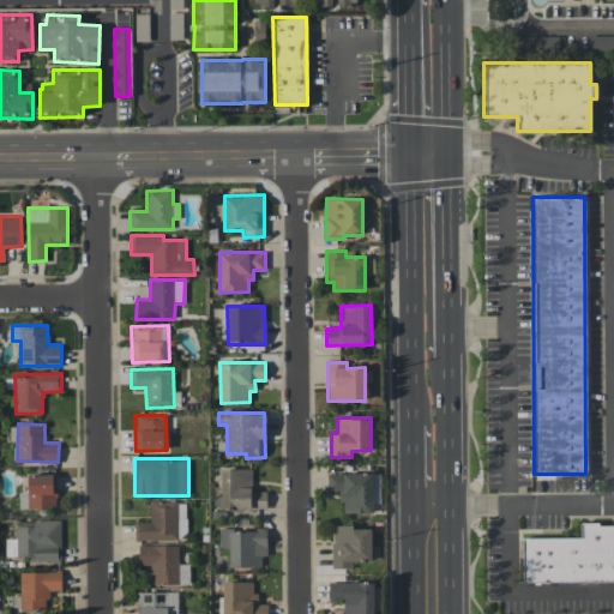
[(266,509),(266,492),(252,492),(252,469),(220,469),(220,509),(266,509)]
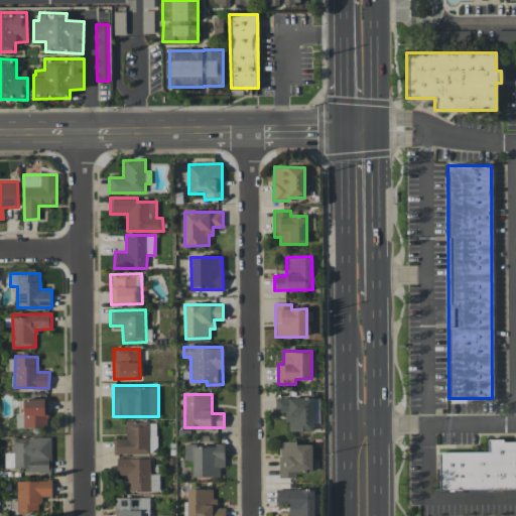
[(286,431),(313,430),(312,397),(275,398),(275,412),(286,412),(286,431)]
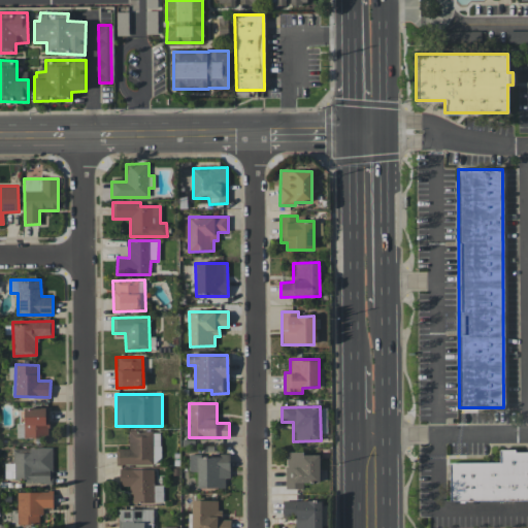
[(17,437),(48,438),(50,408),(18,407),(17,437)]
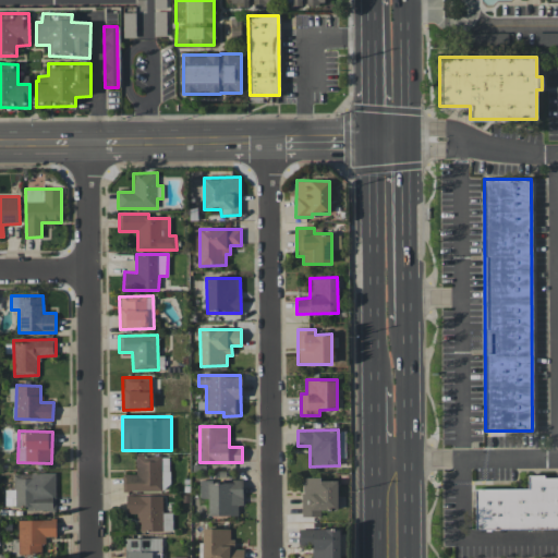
[(160,490),(160,455),(135,456),(135,474),(122,474),(122,492),(160,490)]
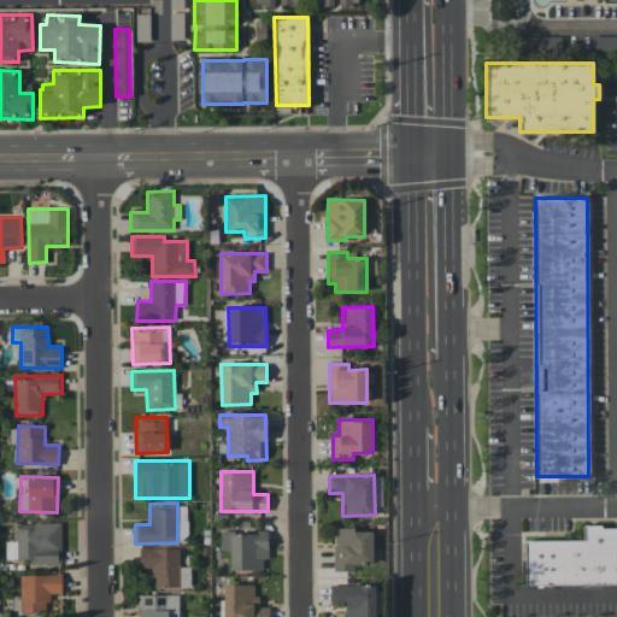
[(16,524),(16,564),(62,563),(60,523),(16,524)]
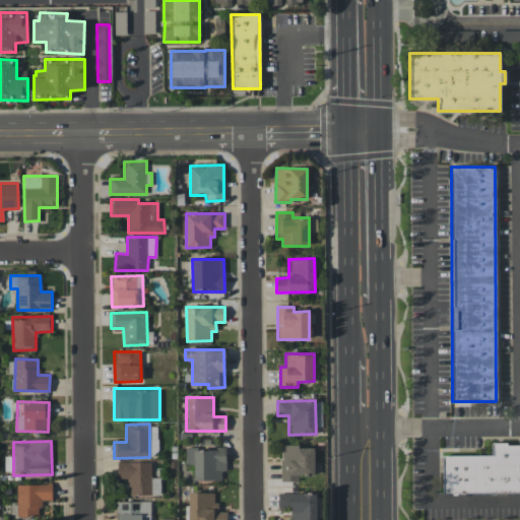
[(519,492),(442,493),(442,455),(491,454),(491,443),(519,442),(519,492)]
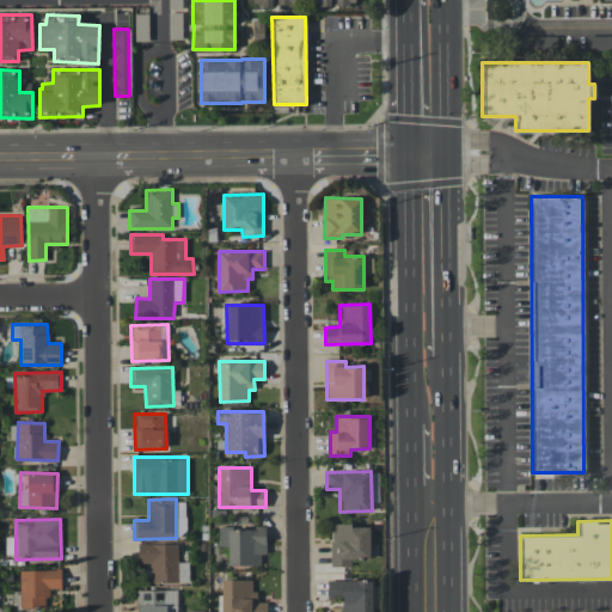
[(350,567),(352,560),(369,560),(369,526),(331,525),(330,567),(350,567)]
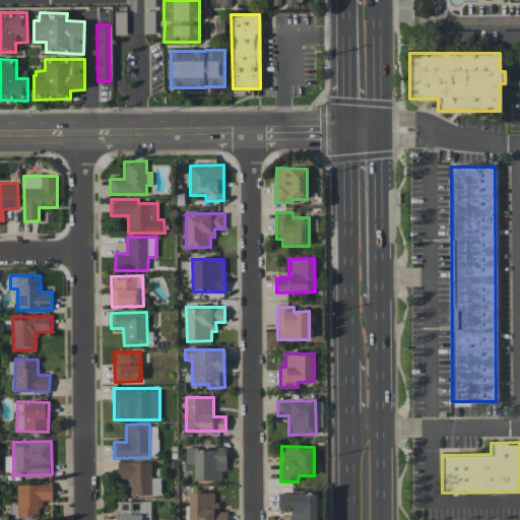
[(186,448),(186,464),(194,464),(194,480),(221,479),(221,471),(226,470),(225,447),(186,448)]
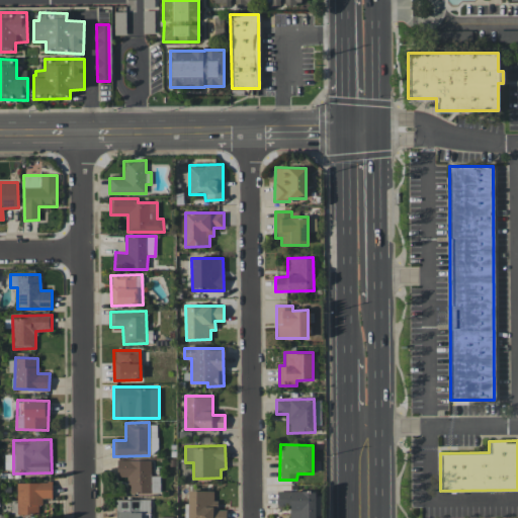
[(12,469),(12,454),(4,454),(5,469),(12,469)]
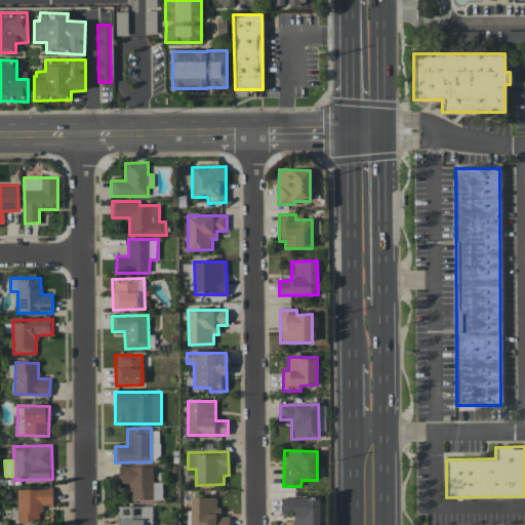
[(130,500),(162,499),(161,482),(153,483),(153,467),(118,467),(119,484),(130,483),(130,500)]
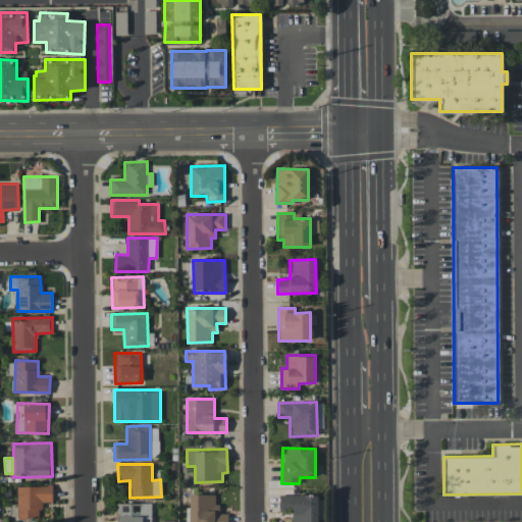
[(16,518),(40,519),(41,502),(52,503),(52,486),(17,485),(16,518)]
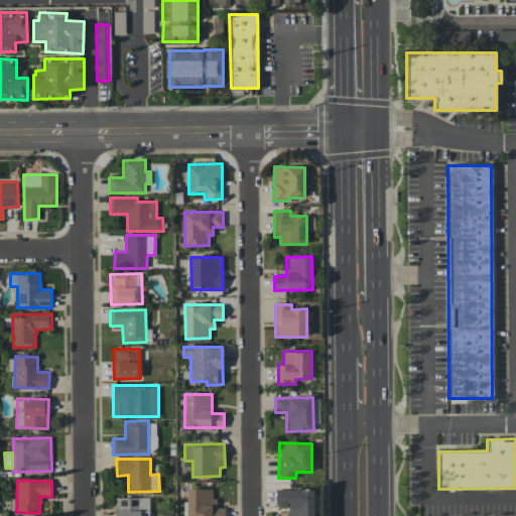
[(213,489),(187,489),(186,515),(225,515),(226,508),(217,507),(217,498),(212,498),(213,489)]
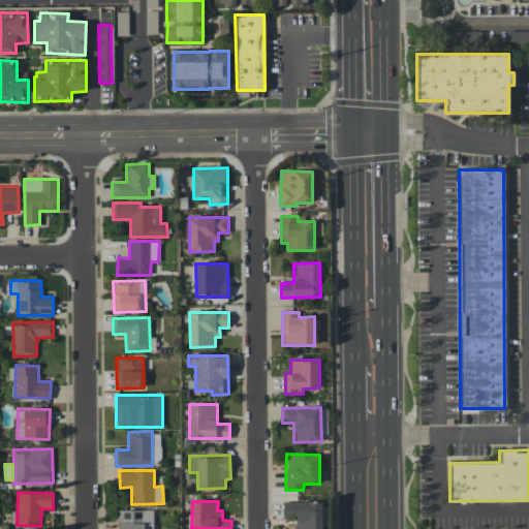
[(296,528),(321,528),(321,501),(283,502),(283,517),(296,517),(296,528)]
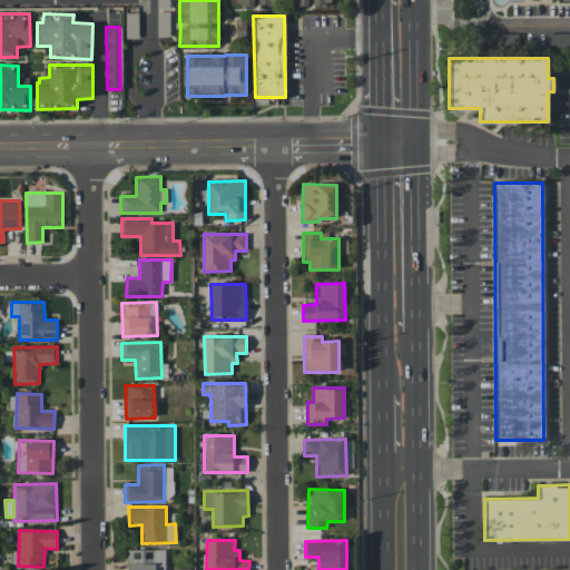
[(165,569),(165,549),(127,550),(127,569),(165,569)]
